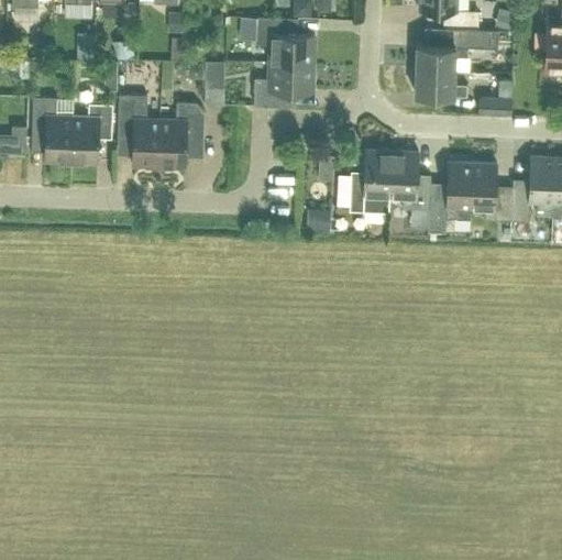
[(458,0),(418,0),(419,11),(451,12),(451,25),(477,25),(478,12),(458,11),(458,0)]
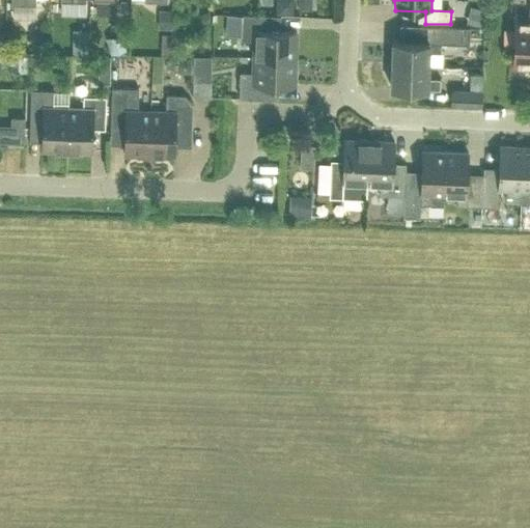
[(255,43),(254,58),(296,60),(297,33),(281,32),(281,18),(243,17),(242,43),(255,43)]
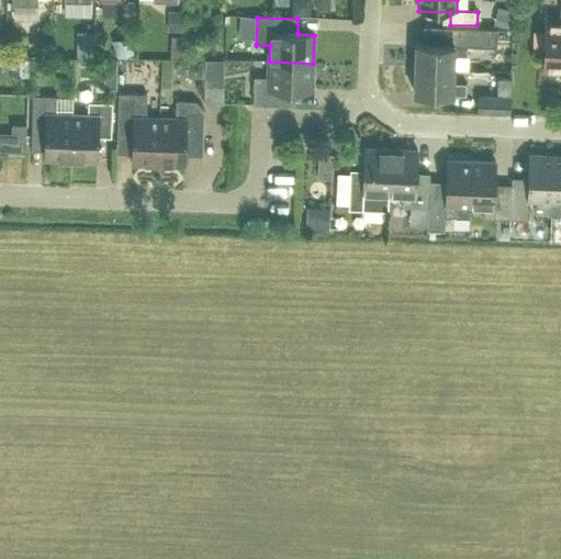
[(560,20),(546,20),(543,73),(560,74),(560,20)]
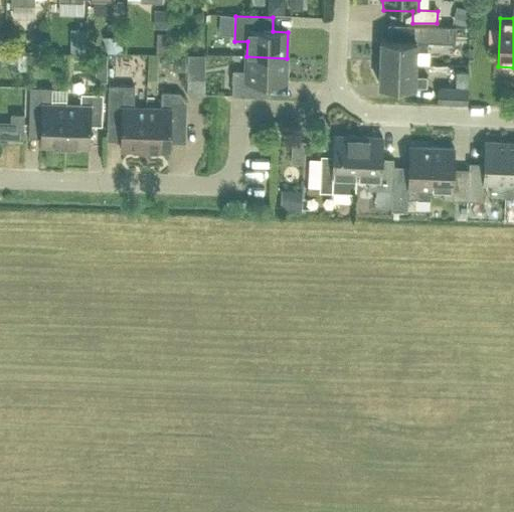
[(380,63),(416,65),(416,53),(429,53),(429,43),(456,44),(456,28),(410,26),(409,41),(381,40),(380,63)]
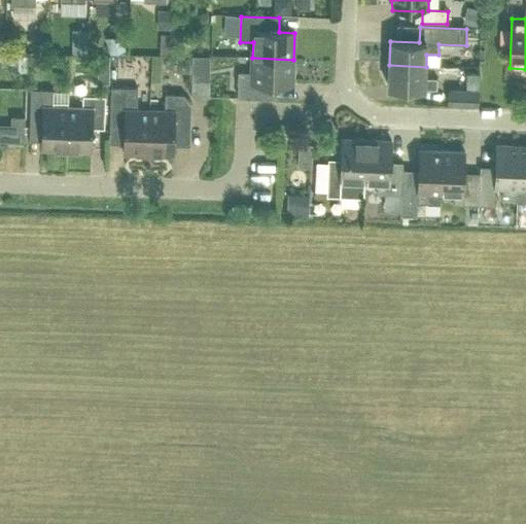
[(293,86),(293,60),(252,58),(252,74),(239,73),(238,99),(277,100),(277,85),(293,86)]
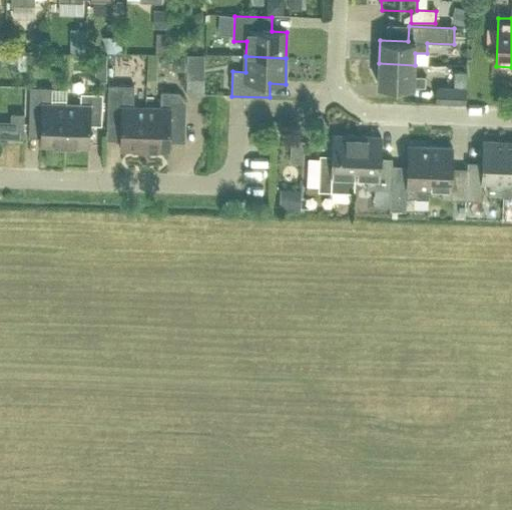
[(415,65),(379,63),(379,86),(426,88),(426,77),(414,77),(415,65)]
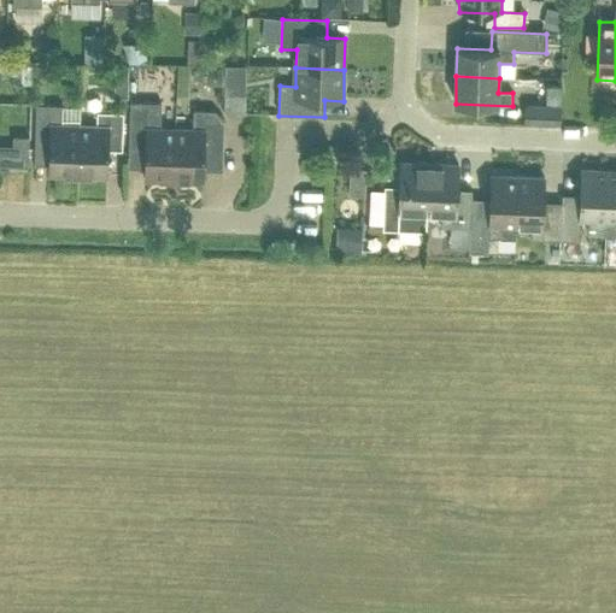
[(559,127),(561,107),(562,90),(549,90),(547,107),(526,106),(524,124),(559,127)]
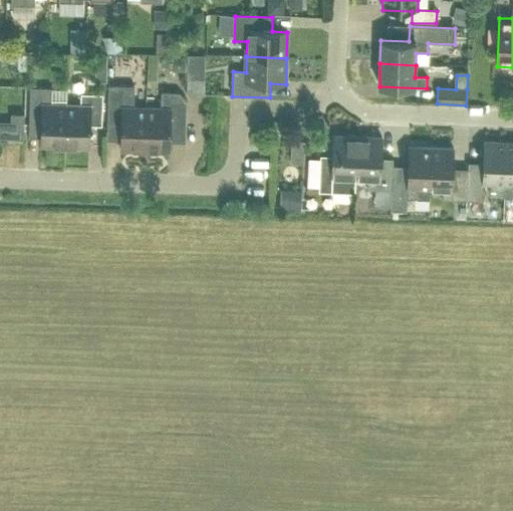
[(188,79),(187,95),(204,95),(204,79),(188,79)]
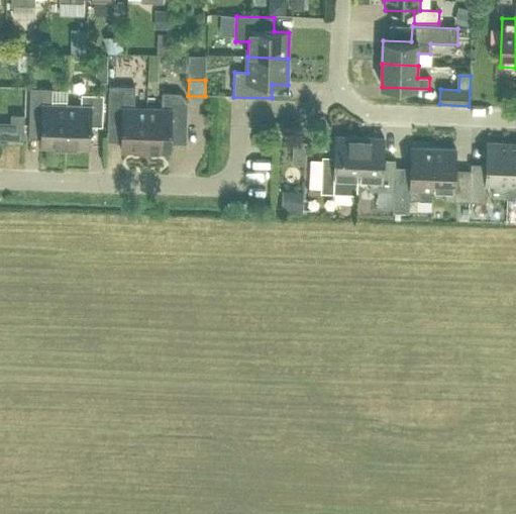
[(145,150),(147,109),(134,108),(135,88),(110,87),(108,123),(122,123),(121,152),(134,152),(134,149),(145,150)]
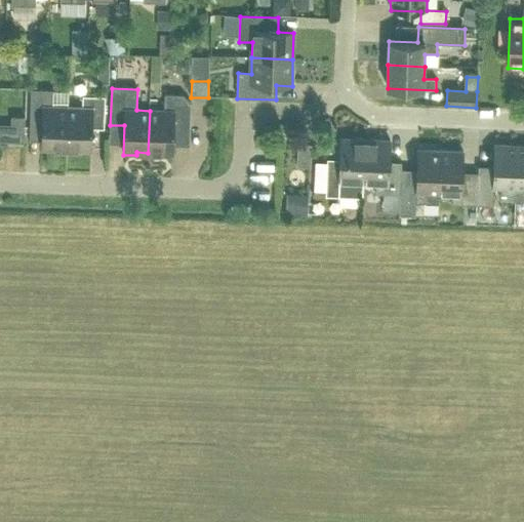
[(67,150),(68,108),(53,108),(53,91),(32,90),(31,121),(42,122),(41,149),(67,150)]
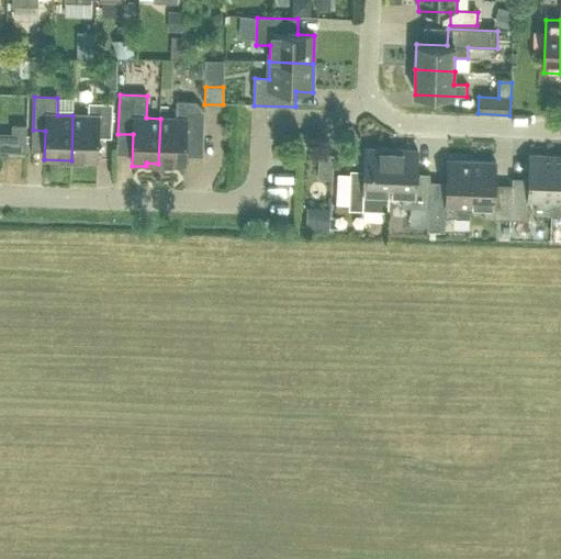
[(160,119),(158,164),(171,164),(171,167),(186,167),(186,140),(203,140),(204,110),(195,102),(176,101),(176,119),(160,119)]
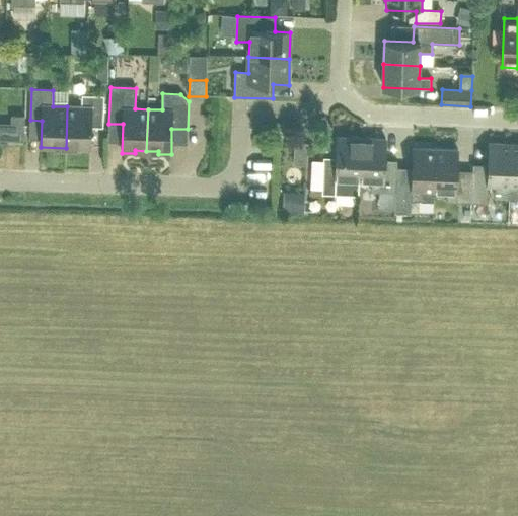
[(82,107),(67,106),(66,148),(90,149),(91,123),(103,123),(103,96),(82,96),(82,107)]
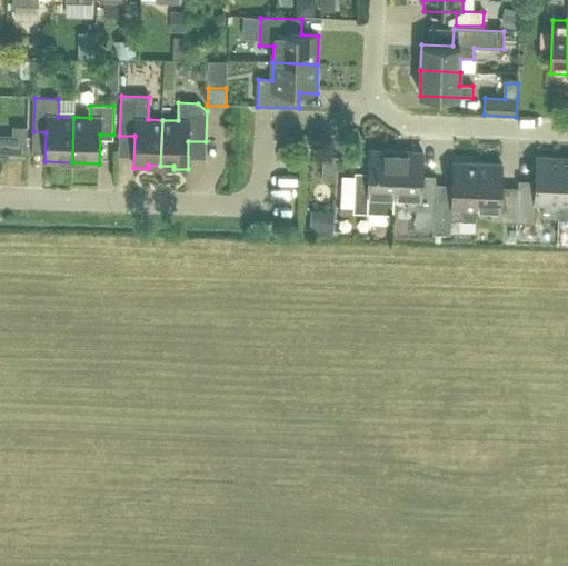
[(13,157),(27,158),(28,130),(15,129),(15,136),(0,135),(0,154),(13,155),(13,157)]
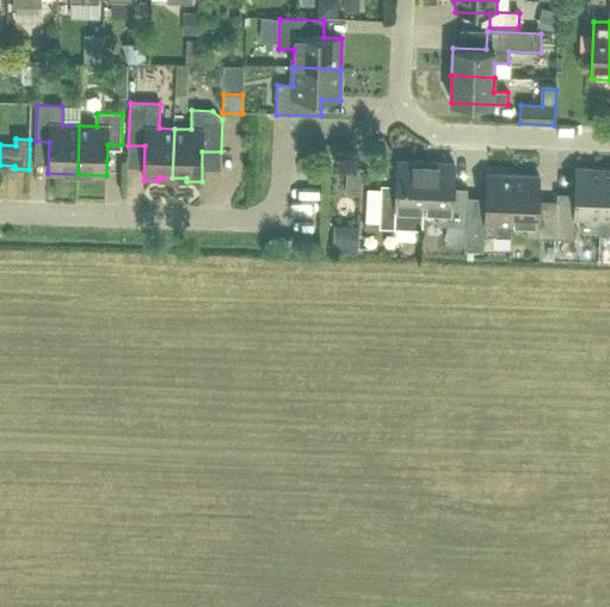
[(424,212),(425,163),(396,162),(395,187),(381,187),(380,229),(394,230),(423,231),(424,212)]
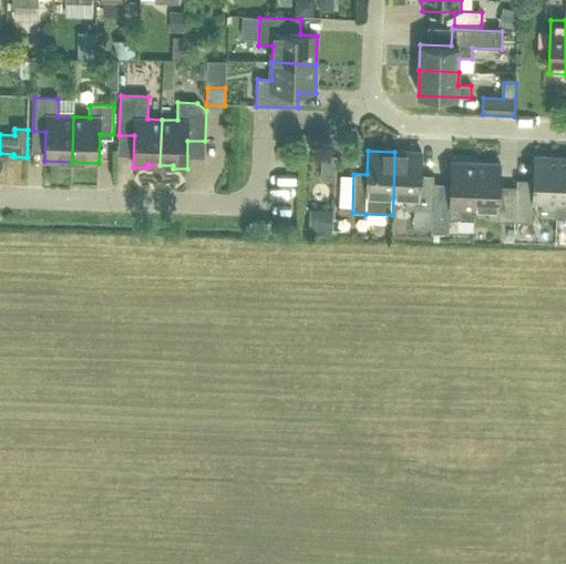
[(422,153),(394,152),(393,197),(407,197),(407,209),(432,212),(433,192),(434,176),(421,176),(422,153)]
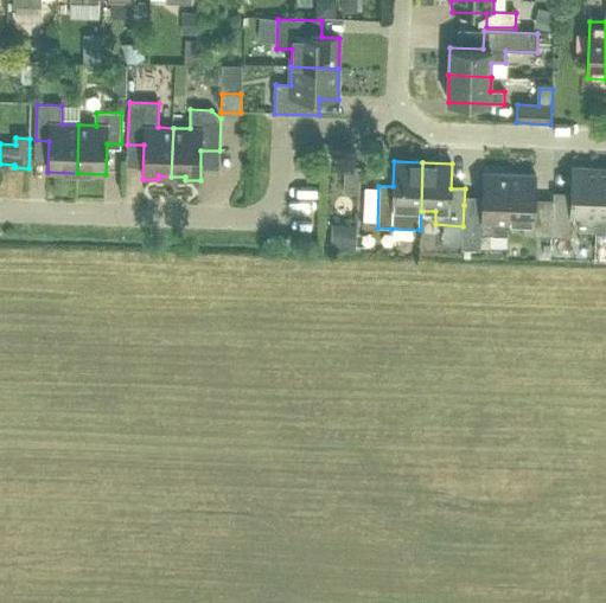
[(597,218),(598,171),(572,170),(571,217),(597,218)]
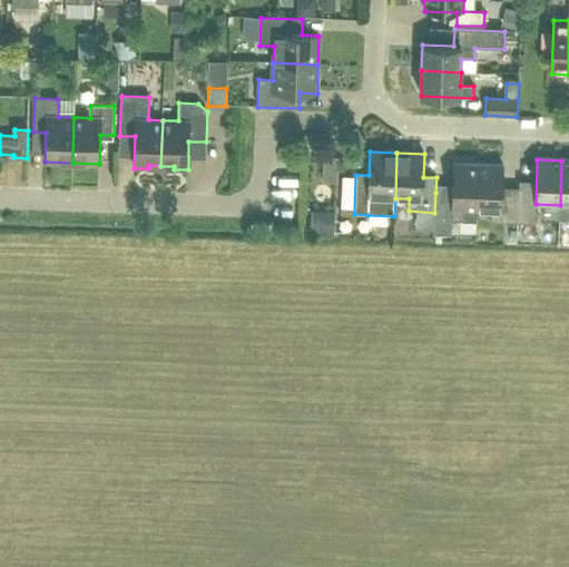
[(568,159),(561,160),(560,205),(559,221),(568,221),(568,159)]
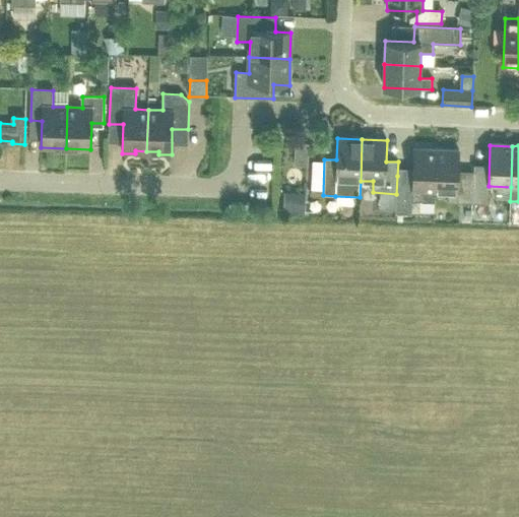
[(435,192),(436,150),(413,150),(412,177),(397,176),(396,194),(396,214),(411,214),(412,202),(422,202),(435,203),(435,192)]
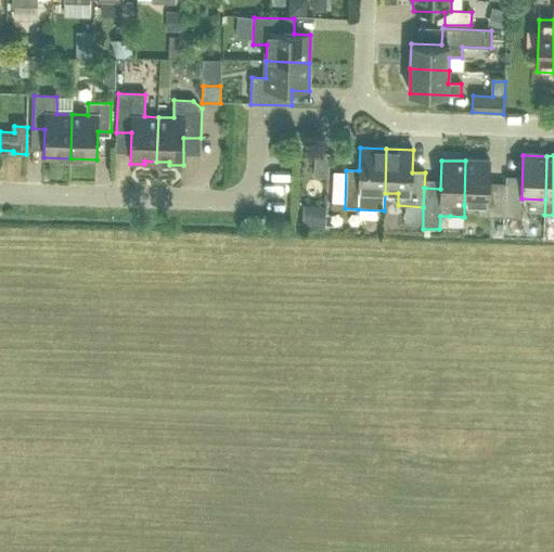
[(465,161),(464,205),(477,205),(477,217),(504,218),(505,184),(489,183),(490,162),(465,161)]
